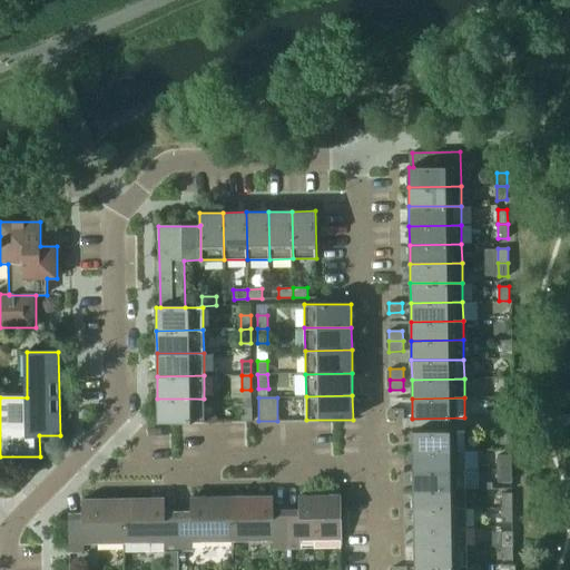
[(204,399),(157,399),(158,423),(205,422),(204,399)]
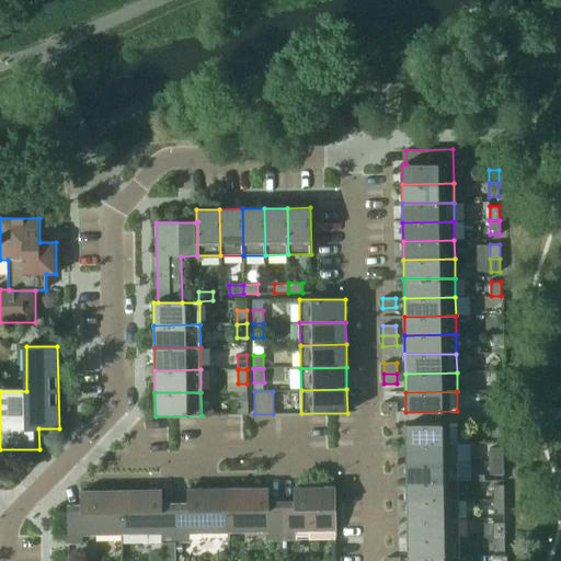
[(238,400),(239,414),(248,414),(247,400),(238,400)]
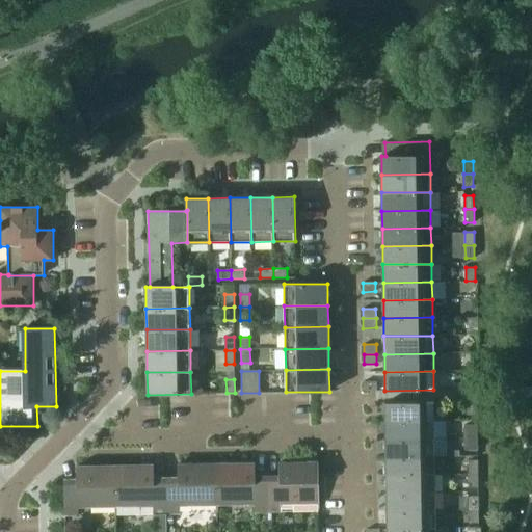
[(364,381),(364,391),(377,391),(377,381),(364,381)]
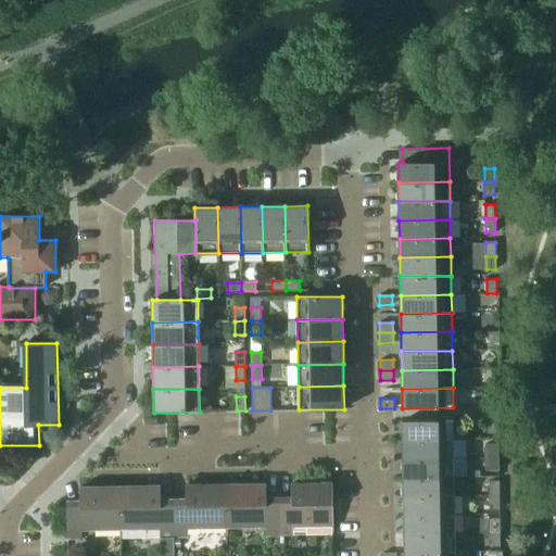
[(403,420),(403,440),(454,439),(453,419),(403,420)]
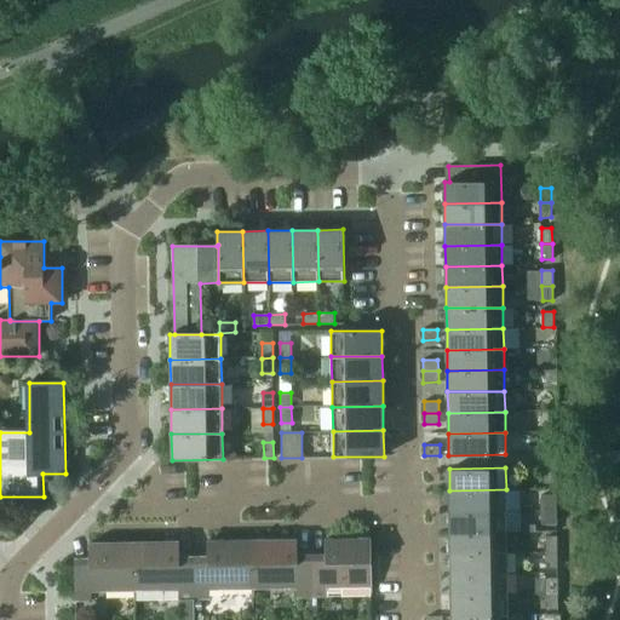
[(545,468),(546,483),(556,483),(556,468),(545,468)]
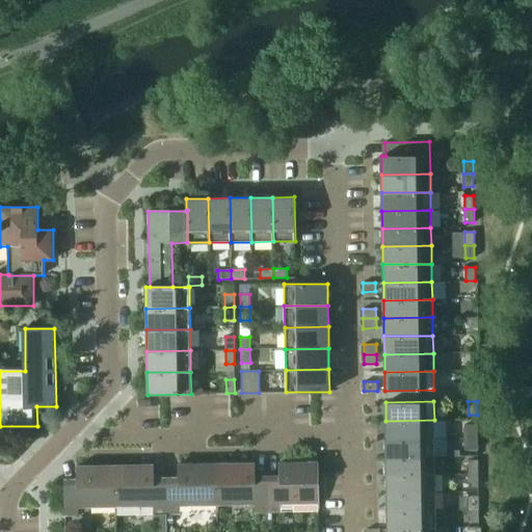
[(386,421),(386,439),(434,439),(434,420),(386,421)]
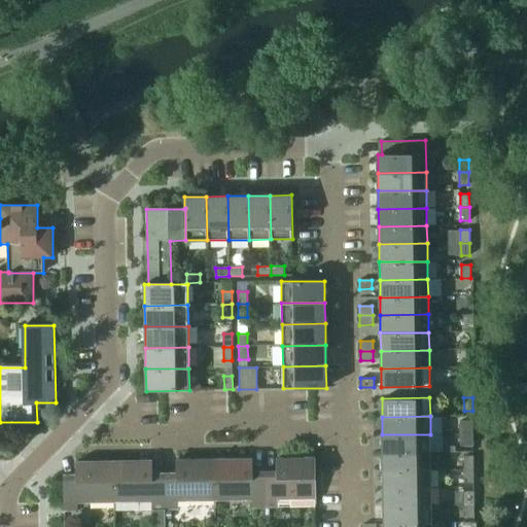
[(460,433),(473,433),(472,421),(460,421),(460,433)]
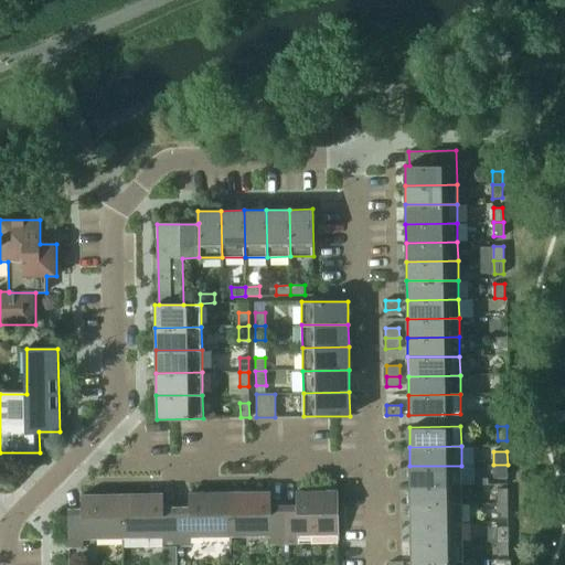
[(508,478),(508,465),(493,465),(493,478),(508,478)]
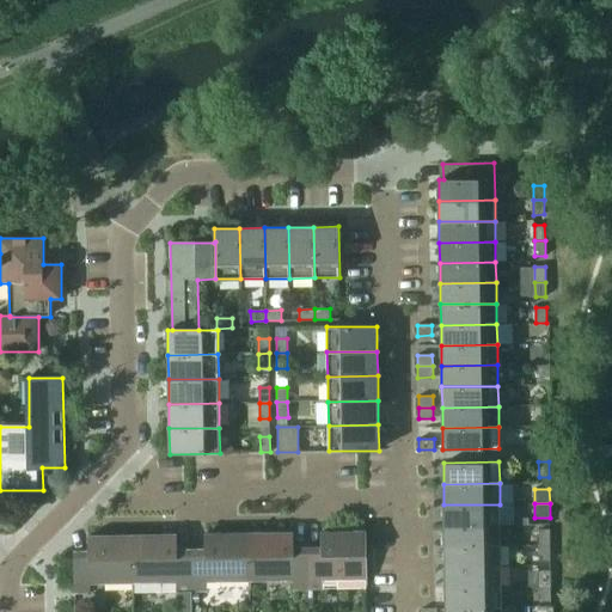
[(444,505),(444,526),(500,525),(500,505),(444,505)]
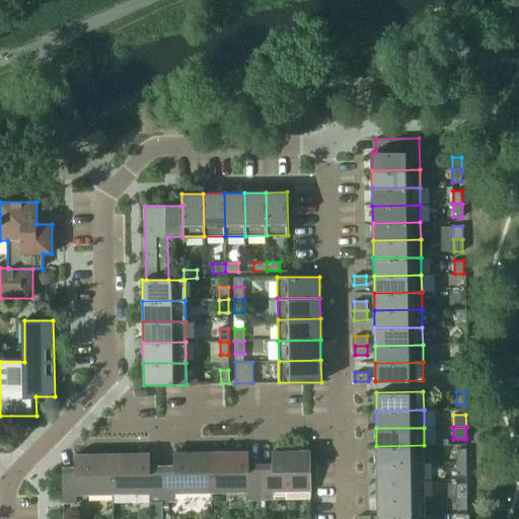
[(376,446),(377,463),(425,462),(424,445),(376,446)]
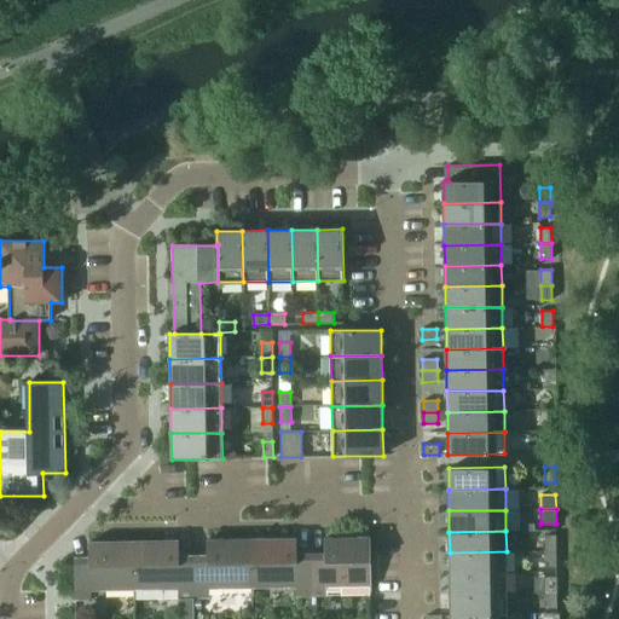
[(545,536),(547,551),(556,550),(556,536),(545,536)]
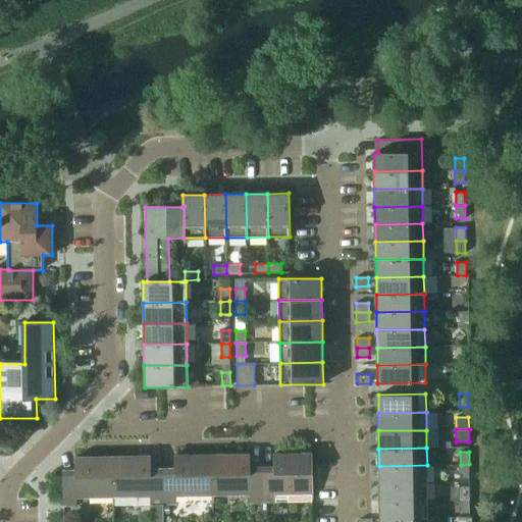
[(274,467),(262,467),(263,503),(276,502),(275,494),(313,493),(312,454),(274,454),(274,467)]
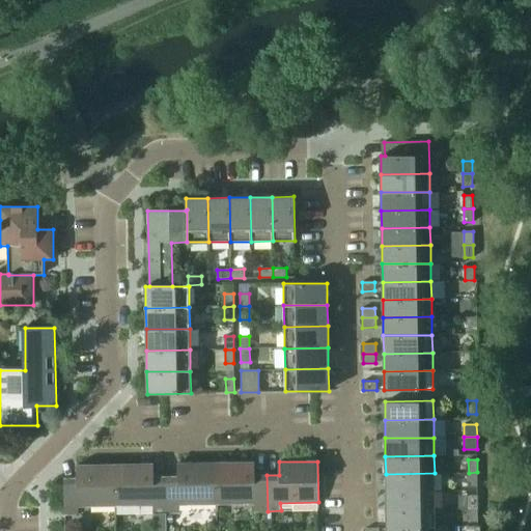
[(177,476),(166,477),(167,513),(179,512),(179,504),(217,504),(216,463),(177,464),(177,476)]
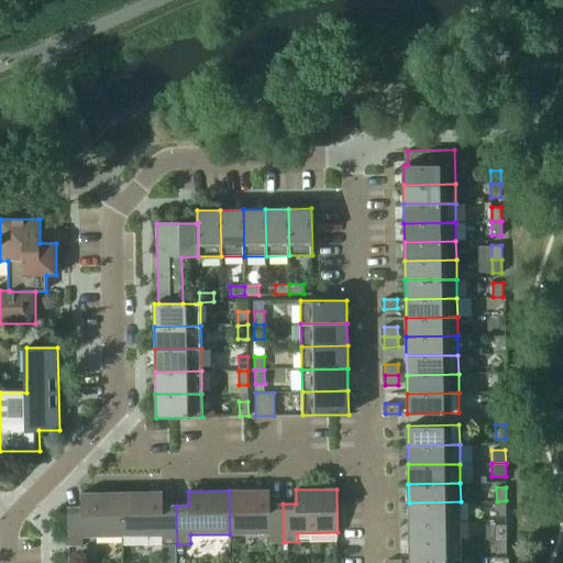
[(271,490),(229,490),(230,534),(269,533),(269,542),(284,542),(283,504),(271,504),(271,490)]
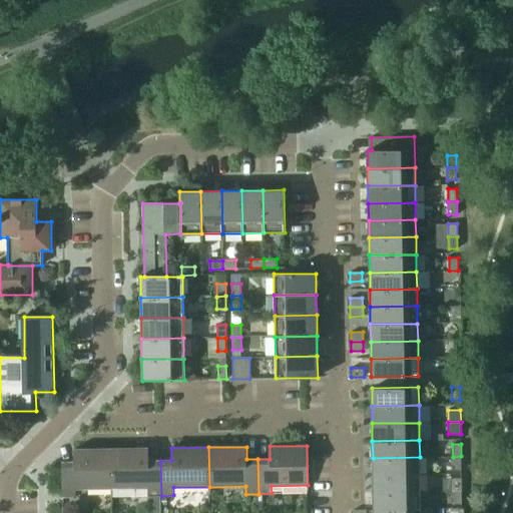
[(148,448),(111,449),(112,488),(148,488),(148,496),(161,496),(160,461),(148,461),(148,448)]
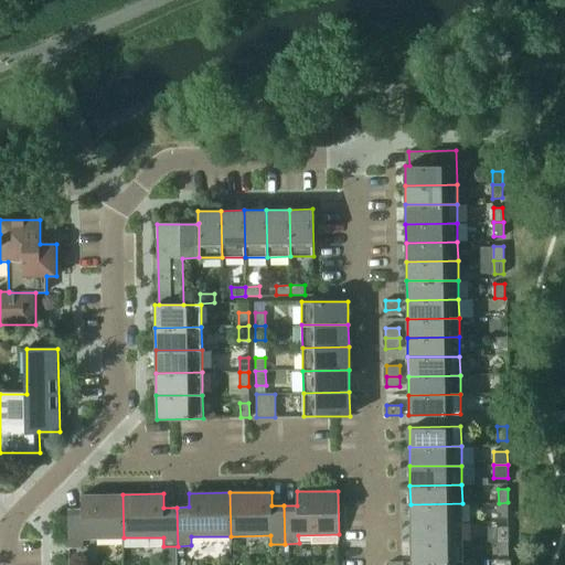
[(124,537),(123,494),(82,496),(82,509),(68,509),(68,547),(84,547),(83,539),(124,537)]
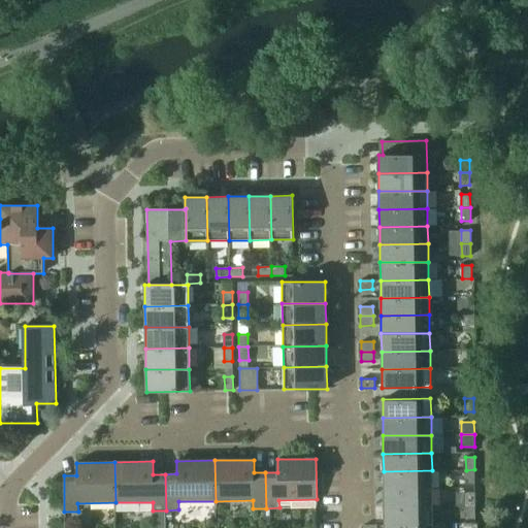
[(474,469),(466,470),(466,483),(474,483),(474,469)]
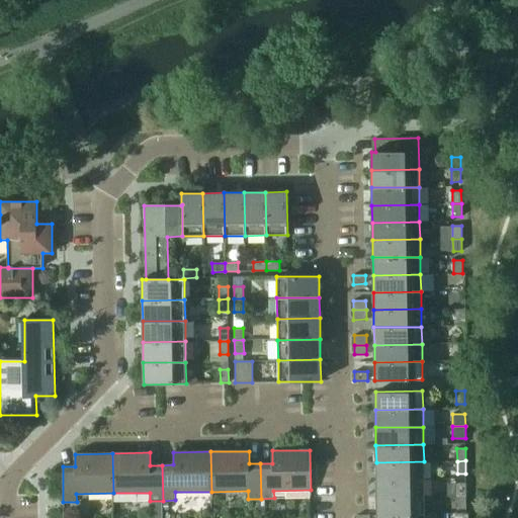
[(376,462),(376,480),(424,479),(424,461),(376,462)]
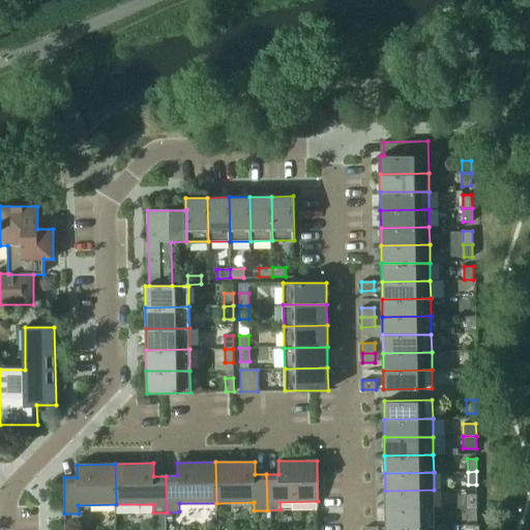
[(385,491),(385,508),(434,508),(434,490),(385,491)]
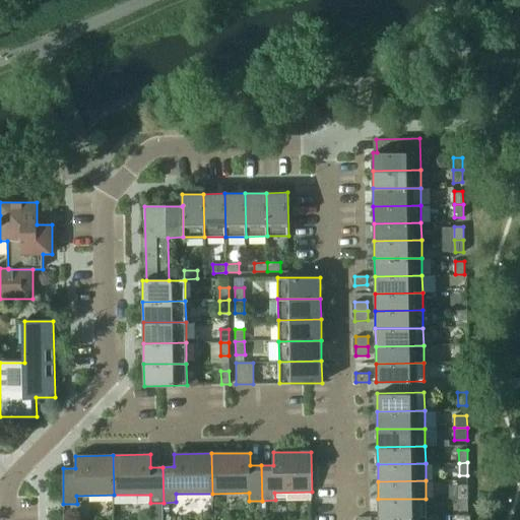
[(459,485),(459,498),(468,498),(468,485),(459,485)]
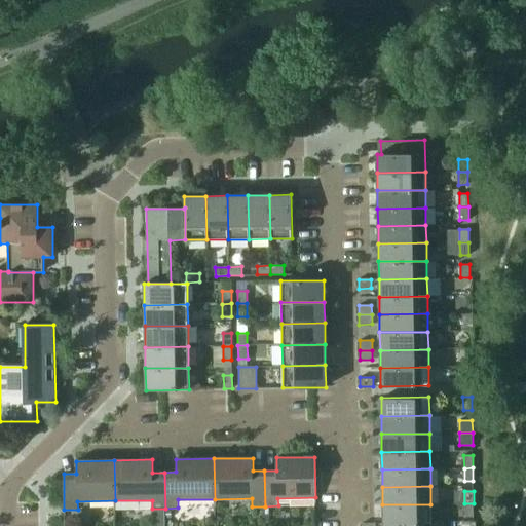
[(474,503),(464,503),(464,517),(474,517),(474,503)]
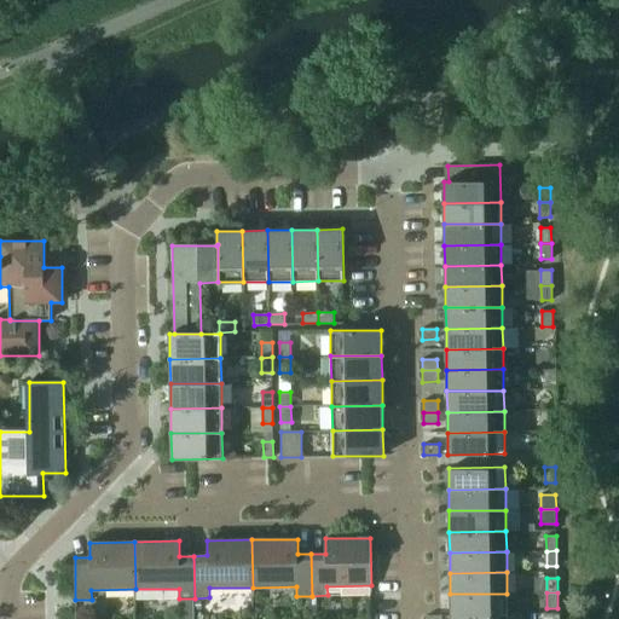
[(450,594),(451,615),(507,614),(507,594),(450,594)]
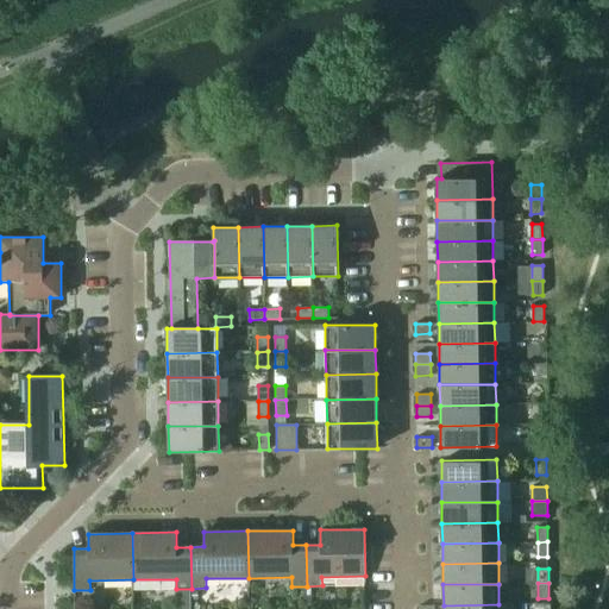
All buildings are outlined.
